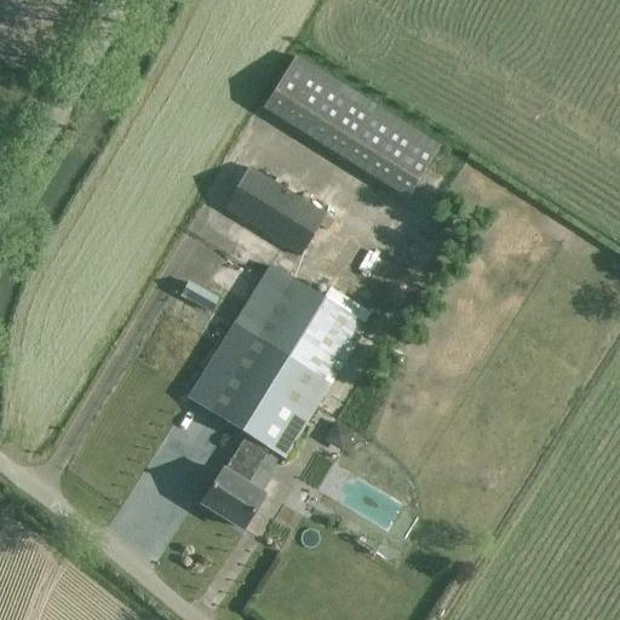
[(438,147),(296,57),(262,109),(406,199),(438,147)]
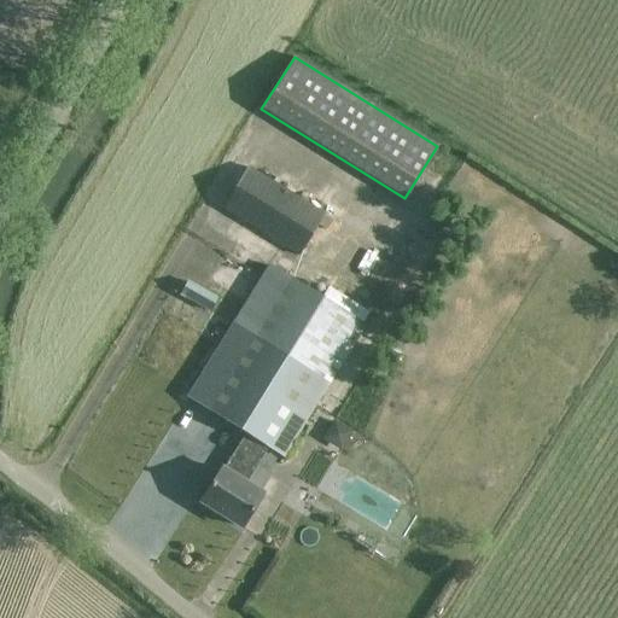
[(324,215),(246,169),(222,209),(299,255),(324,215)]
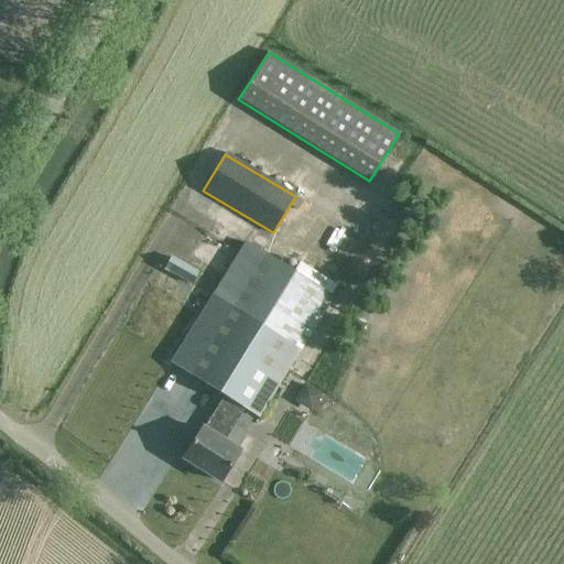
[(245,243),(212,296),(230,306),(187,373),(224,397),(203,430),(201,429),(182,458),(219,481),(238,452),(223,443),(243,409),(258,418),(332,299),(245,243)]
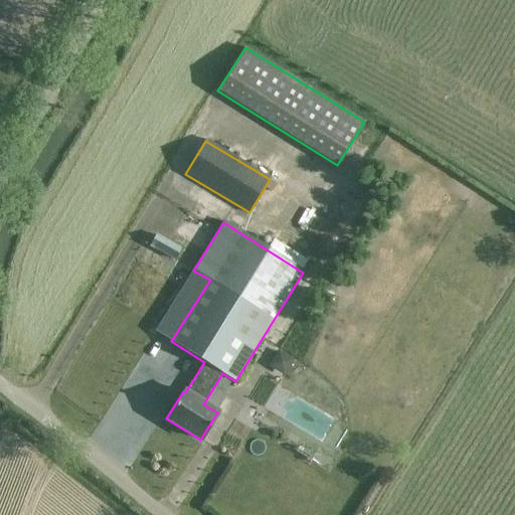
[(182,248),(156,234),(149,246),(175,261),(182,248)]
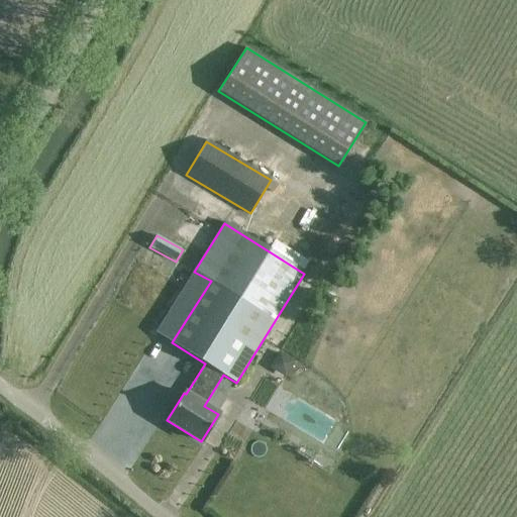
[(157,333),(172,342),(211,281),(194,272),(157,333)]
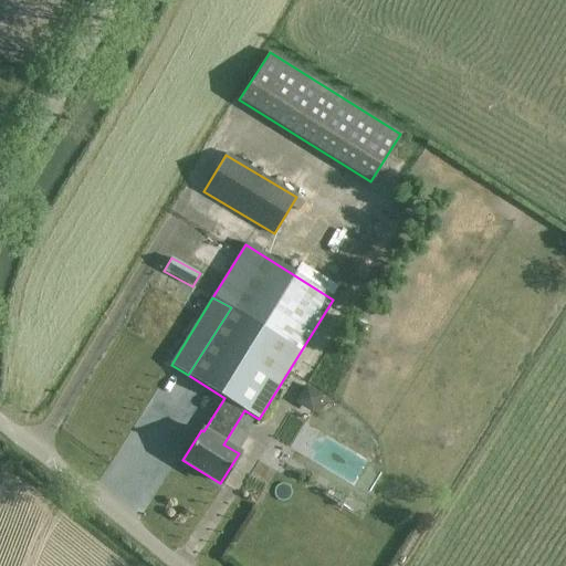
[(306,387),(300,401),(315,408),(322,394),(306,387)]
